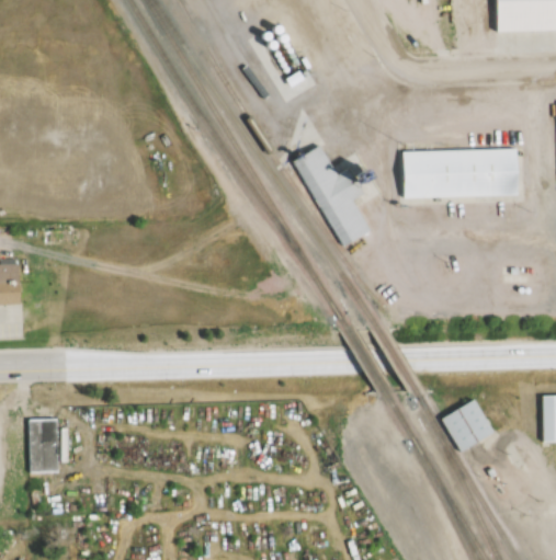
[(555,0),(490,0),(490,33),(555,32),(555,0)]
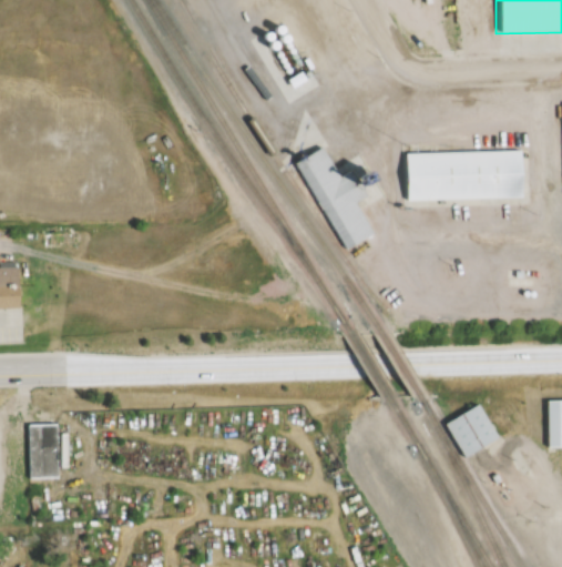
[(306,61),(312,72),(318,68),(312,57),(306,61)]
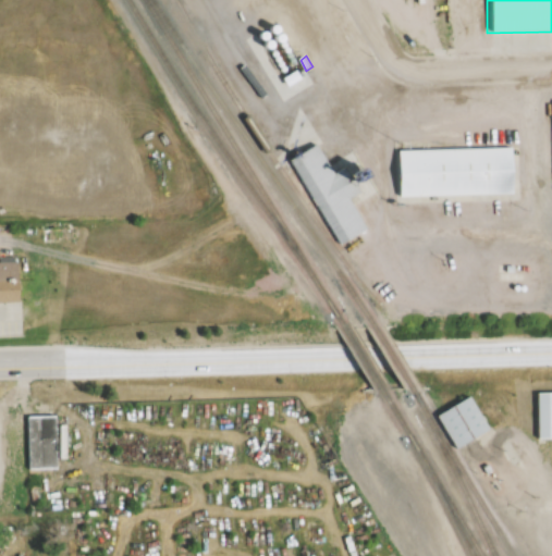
[(279,79),(284,89),(299,82),(294,72),(279,79)]
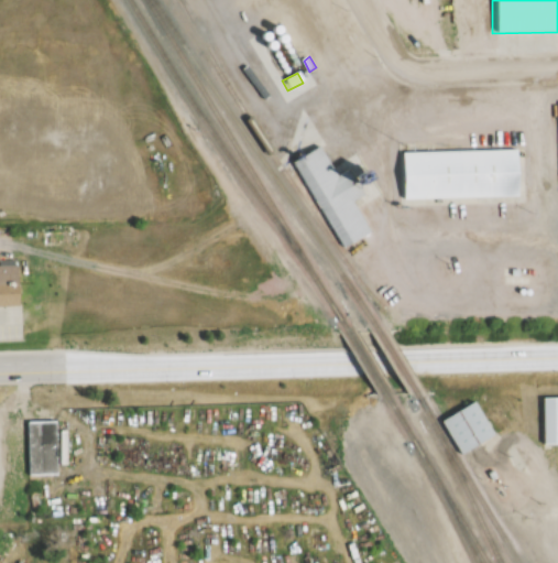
[(296,162),(348,247),(374,231),(354,199),(365,193),(360,184),(364,181),(356,166),(341,176),(323,145),(296,162)]
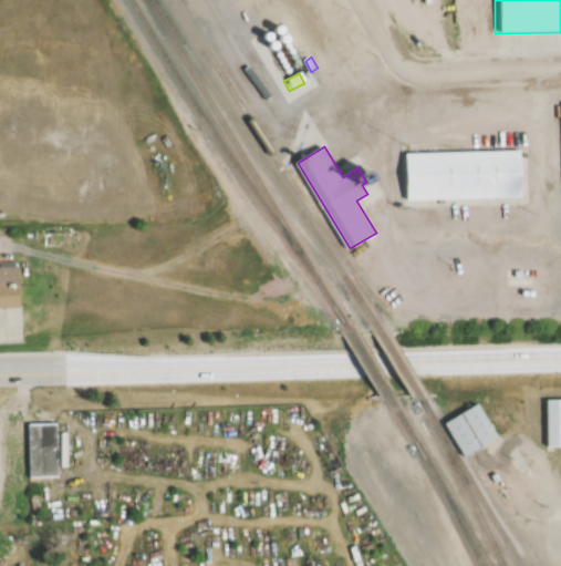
[(406,154),(408,203),(521,199),(520,151),(406,154)]
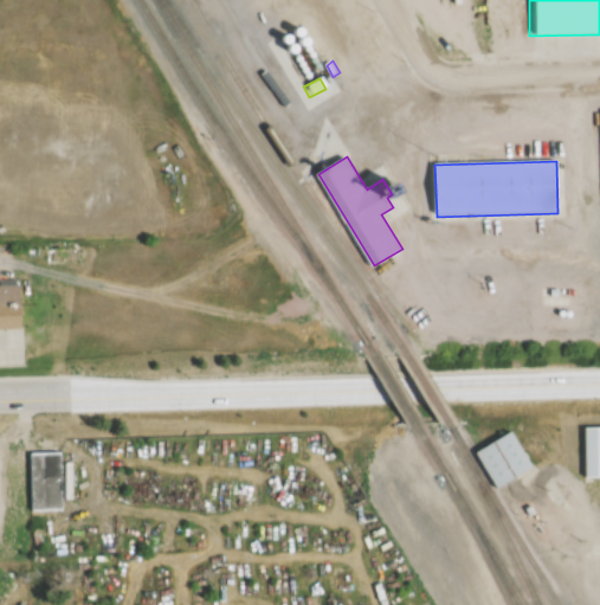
[(31,285),(0,285),(0,329),(32,329),(31,285)]
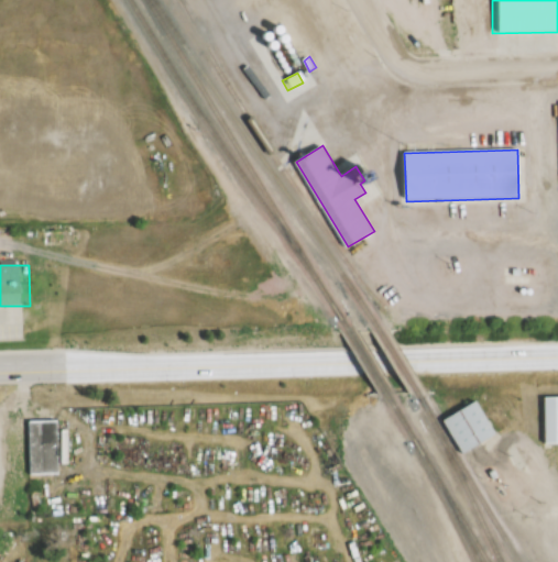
[(512,270),(512,278),(523,278),(523,271),(512,270)]
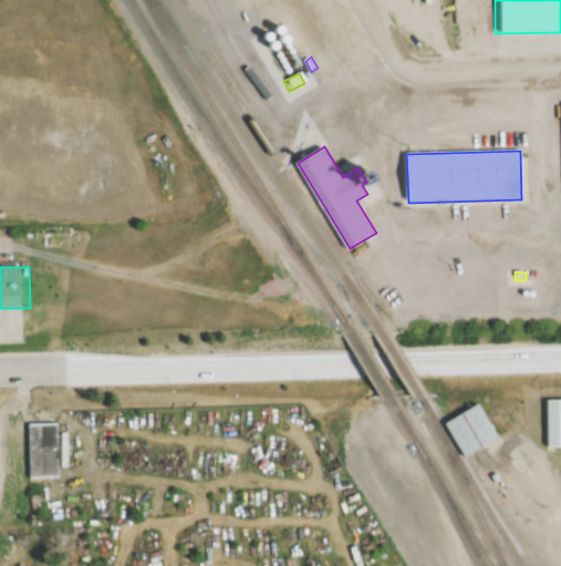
[(560,402),(547,402),(548,449),(560,449),(560,402)]
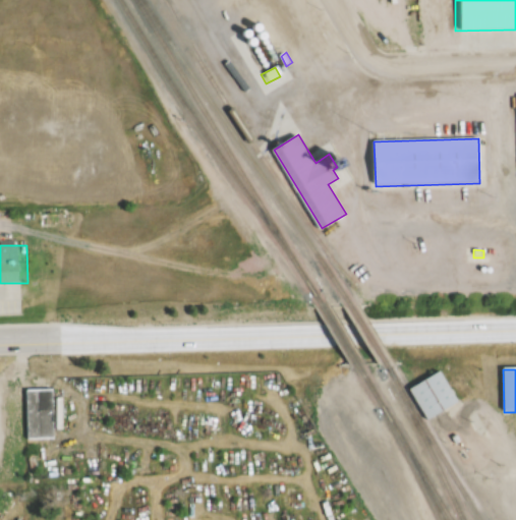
[(409,388),(427,419),(457,403),(439,370),(409,388)]
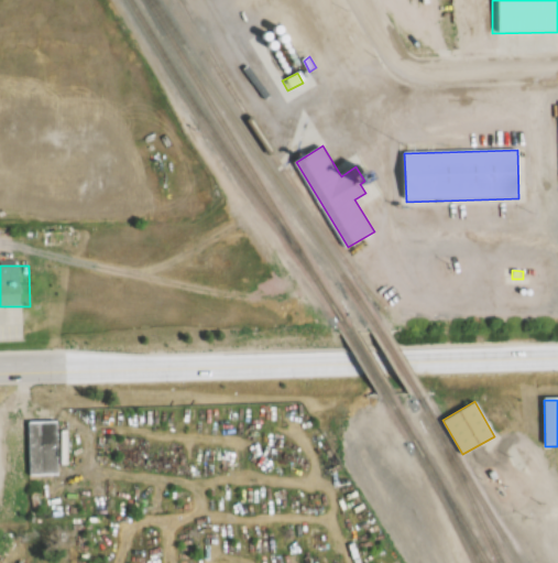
[(36,475),(66,475),(66,423),(36,423),(36,475)]
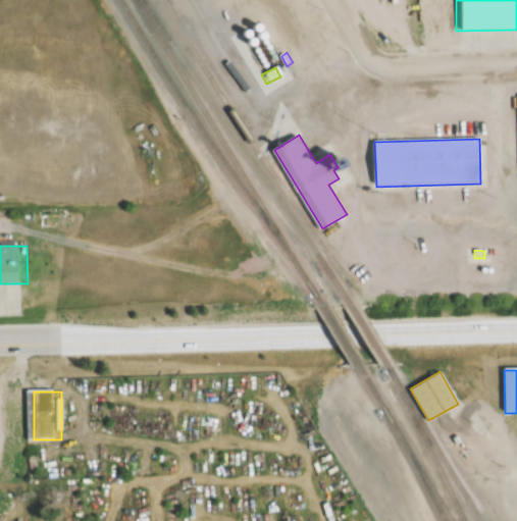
[(450,440),(453,446),(460,443),(457,436),(450,440)]
